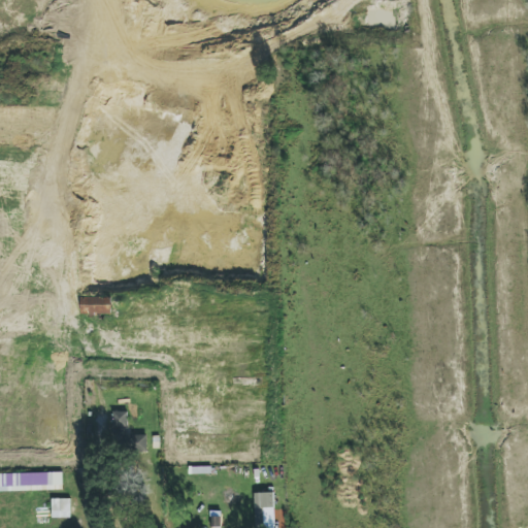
[(80,297),(80,315),(112,314),(111,296),(80,297)]
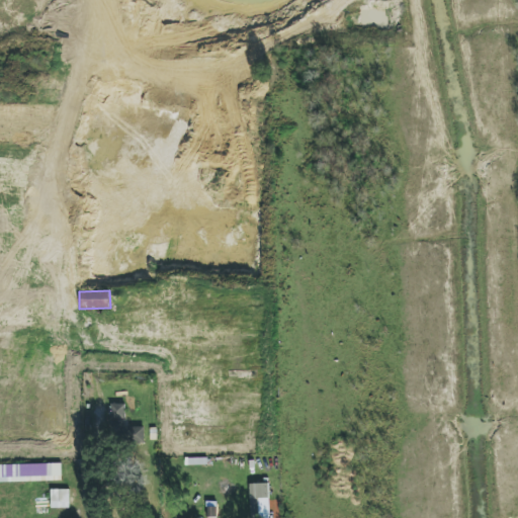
[(125,405),(111,404),(111,417),(125,418),(125,405)]
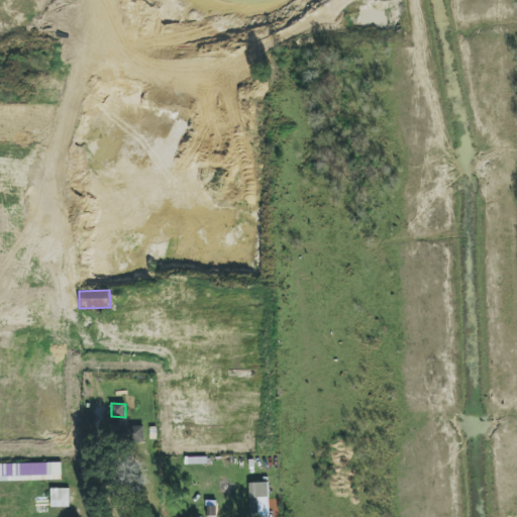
[(128,427),(128,439),(142,440),(142,428),(128,427)]
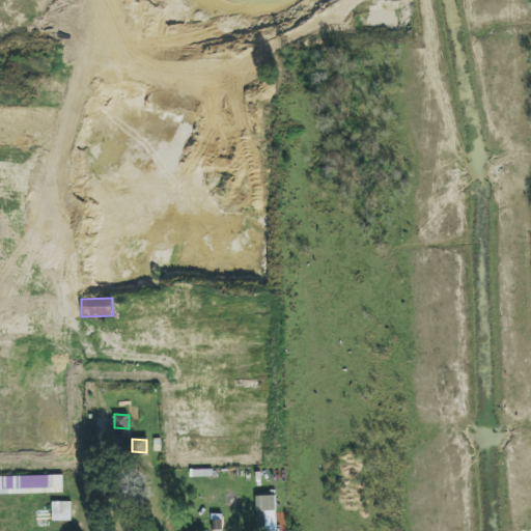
[(0,477),(0,490),(10,490),(10,477),(0,477)]
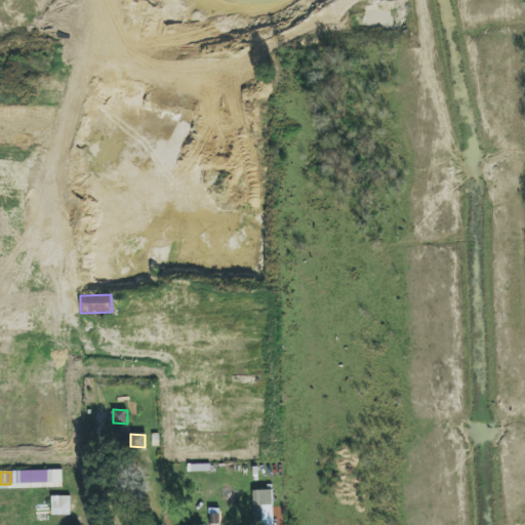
[(254,524),(263,524),(263,506),(273,506),(273,490),(253,490),(254,524)]
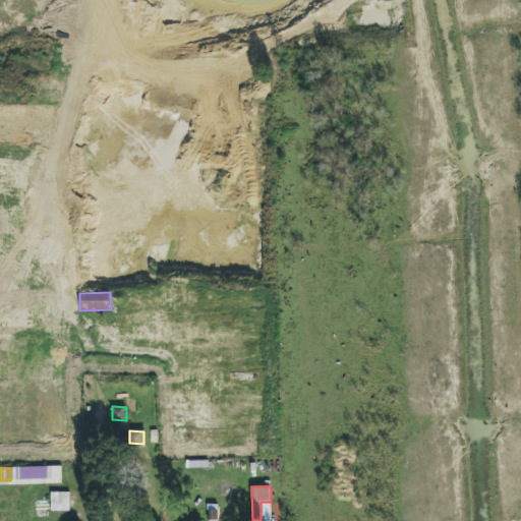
[(69,505),(70,493),(52,493),(52,505),(69,505)]
